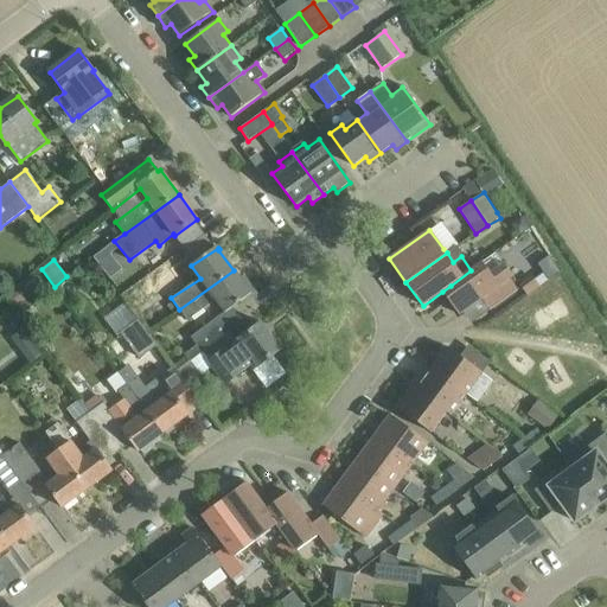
[(503,263),(490,272),(483,262),(471,270),(451,286),(442,292),(459,315),(481,299),(490,311),(510,296),(518,291),(509,278),(511,275),(503,263)]
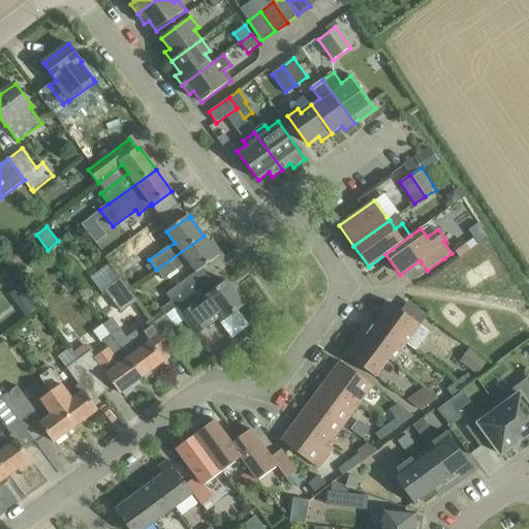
[(204,236),(156,271),(162,279),(166,276),(169,280),(179,273),(177,270),(189,261),(196,272),(209,262),(211,266),(219,258),(218,256),(219,255),(218,254),(220,252),(212,241),(209,243),(204,236)]
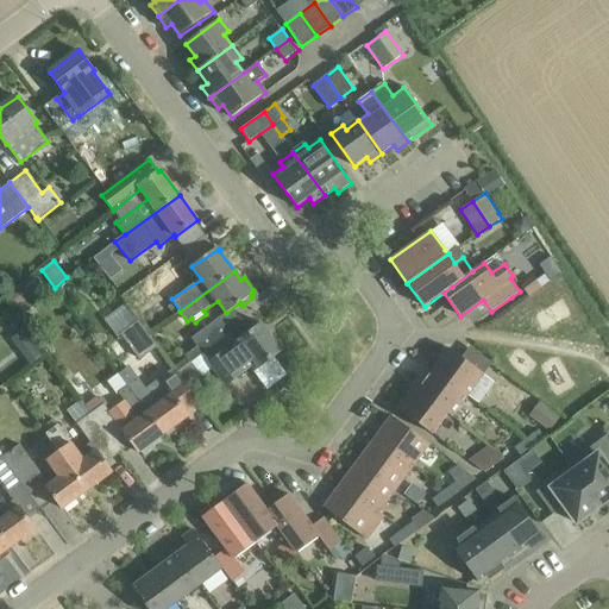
[(190,364),(231,333),(220,318),(192,338),(198,346),(184,356),(190,364)]
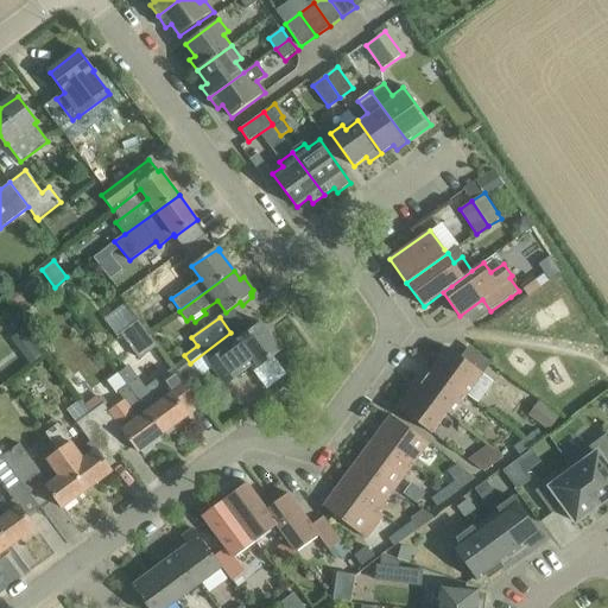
[(140,323),(122,336),(139,359),(158,346),(140,323)]
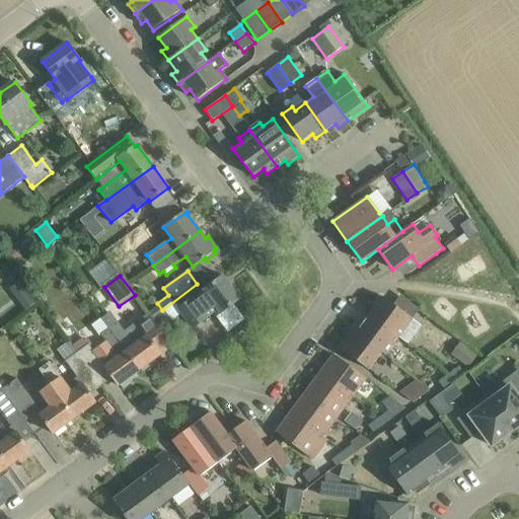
[(223,276),(178,309),(194,328),(218,310),(221,313),(240,299),(223,276)]
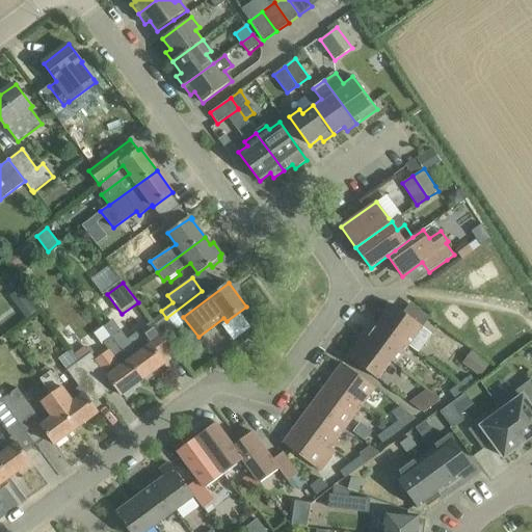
[(423,327),(408,317),(392,304),(378,322),(409,345),(423,327)]
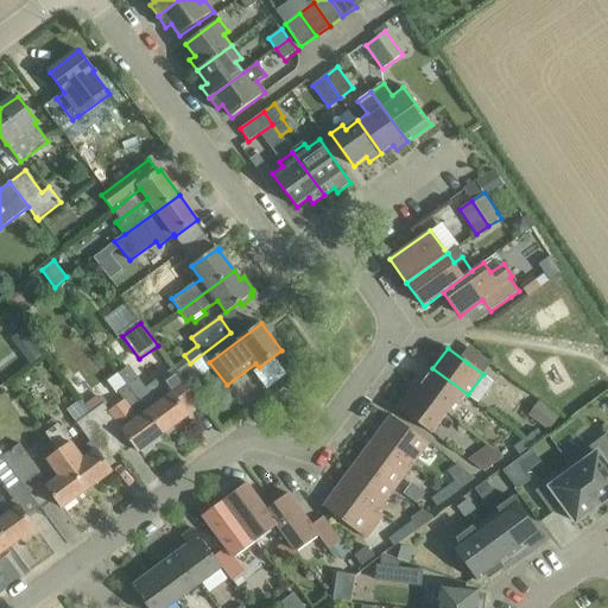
[(177,372),(183,367),(179,362),(146,388),(130,366),(120,373),(164,434),(189,416),(187,412),(200,403),(189,387),(177,372)]
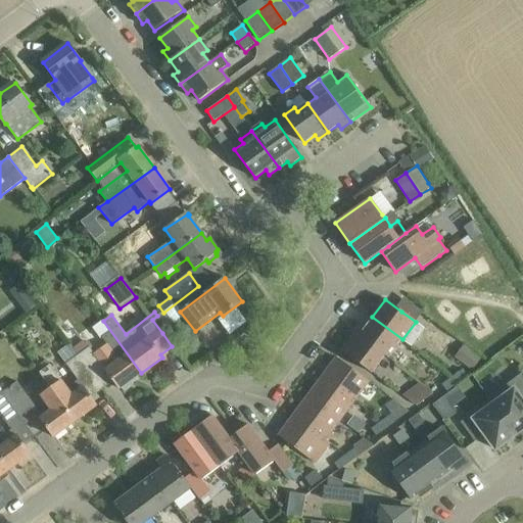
[(157,316),(152,320),(162,333),(174,325),(164,313),(158,318),(157,316)]
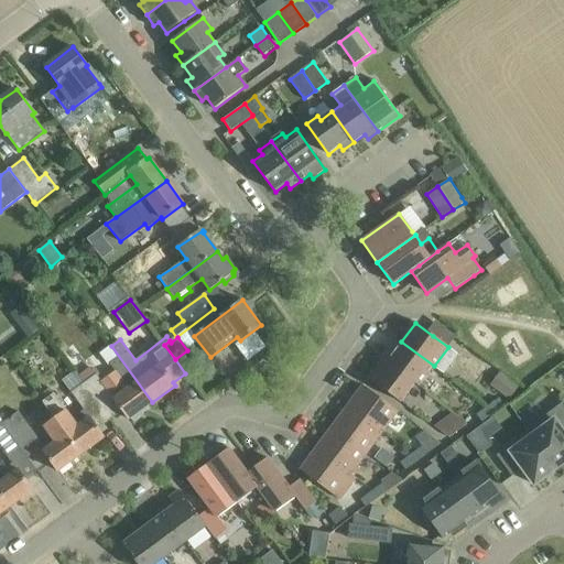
[(420,386),(434,366),(401,342),(387,361),(415,382),(420,386)]
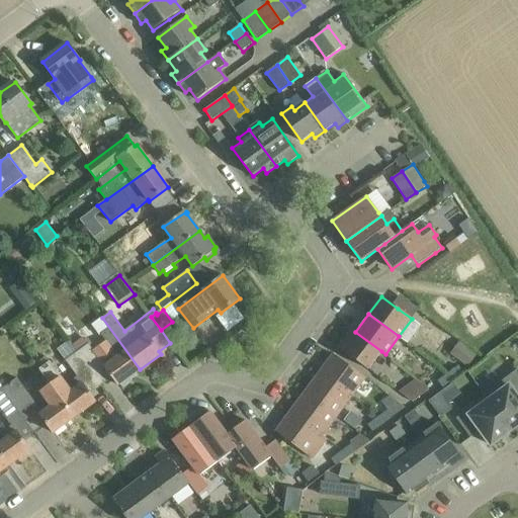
[(118,385),(140,369),(102,318),(93,325),(117,356),(104,365),(118,385)]
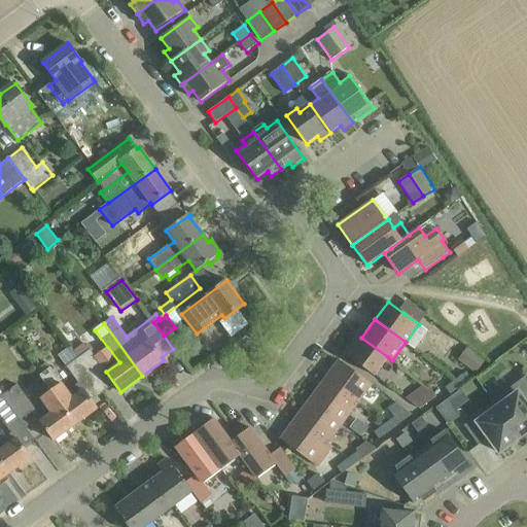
[(388,357),(361,338),(358,335),(344,353),(374,376),(388,357)]
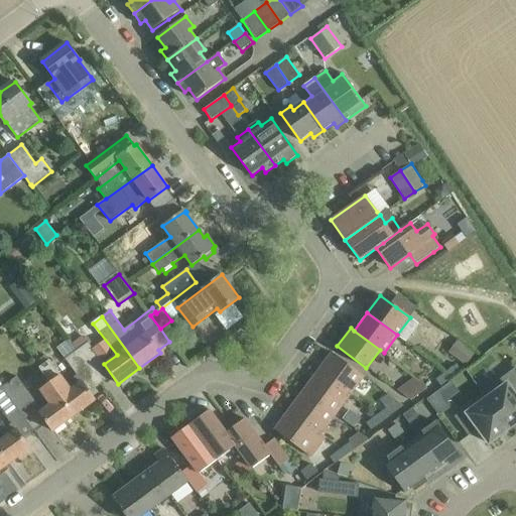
[(83,336),(72,345),(77,352),(88,343),(83,336)]
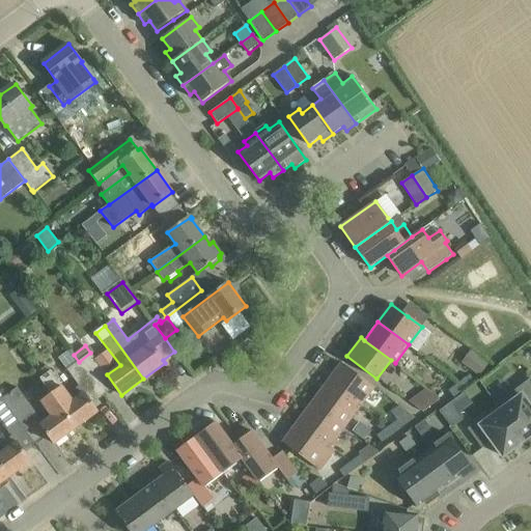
[(469,347),(458,361),(477,374),(487,361),(469,347)]
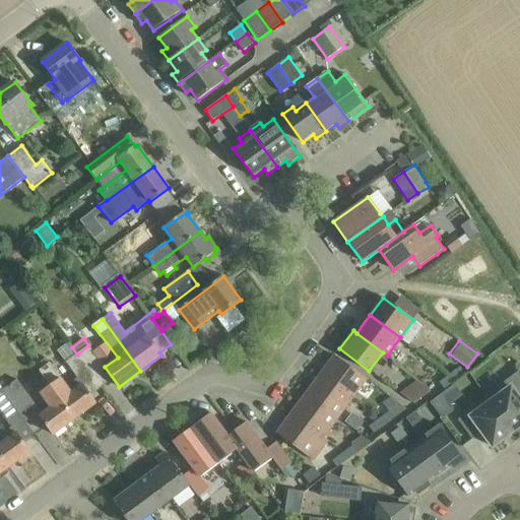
[(80,381),(91,373),(77,354),(72,347),(67,341),(65,342),(67,344),(58,350),(78,378),(80,381)]
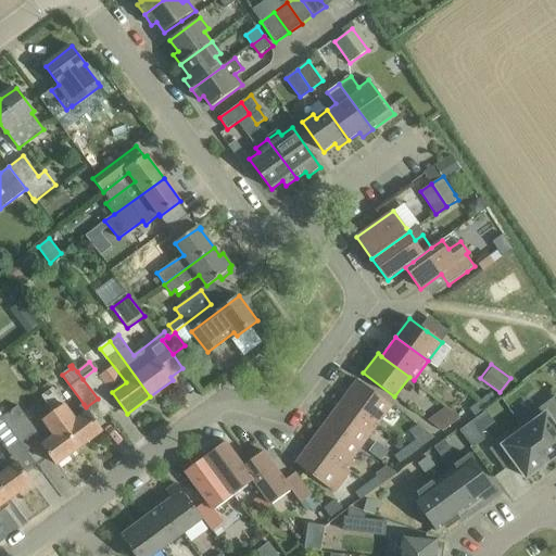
[(98,399),(110,390),(95,369),(83,379),(98,399)]
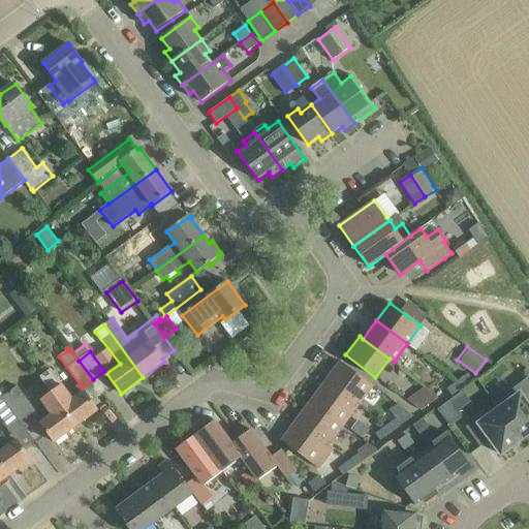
[(374,386),(356,373),(340,361),(325,381),(359,406),(374,386)]
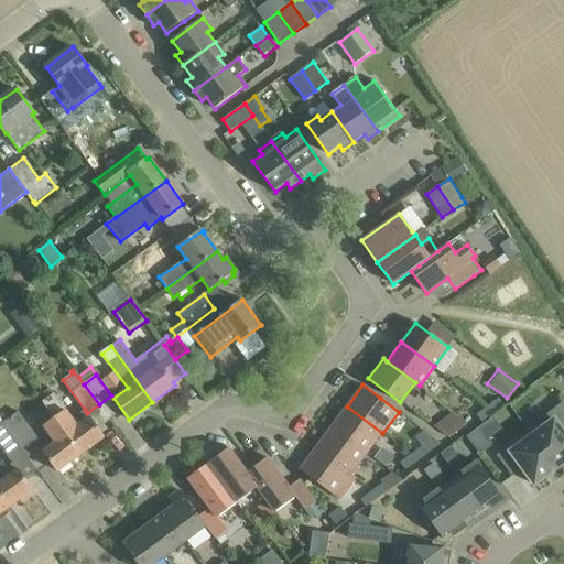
[(87,413),(85,410),(73,420),(50,388),(38,397),(66,434),(82,455),(105,437),(86,413),(87,413)]
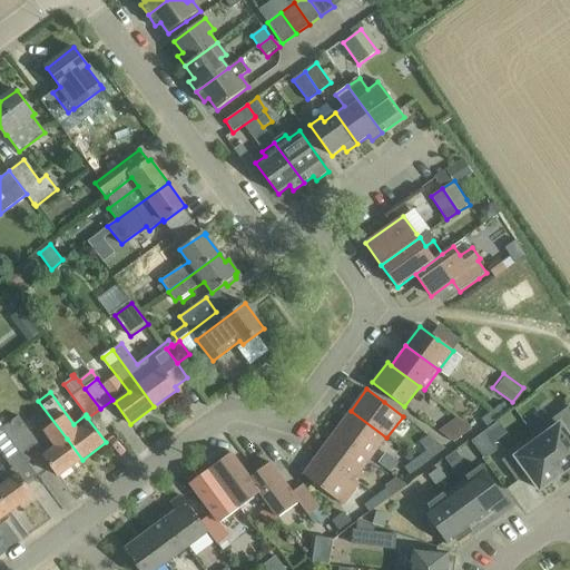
[(493,411),(502,418),(510,412),(504,403),(493,411)]
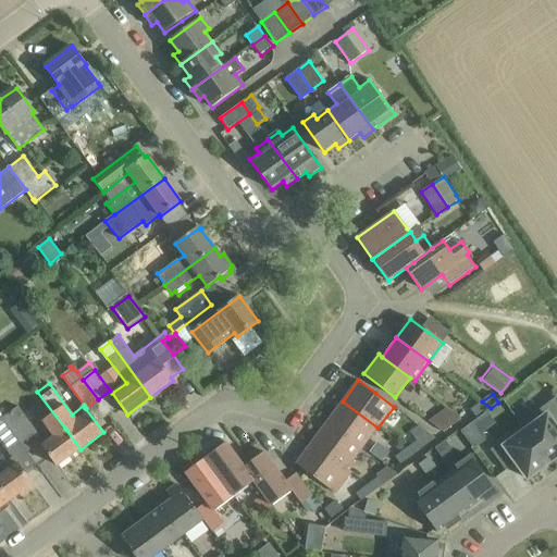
[(556,397),(520,424),(525,431),(527,430),(551,462),(556,457),(556,397)]
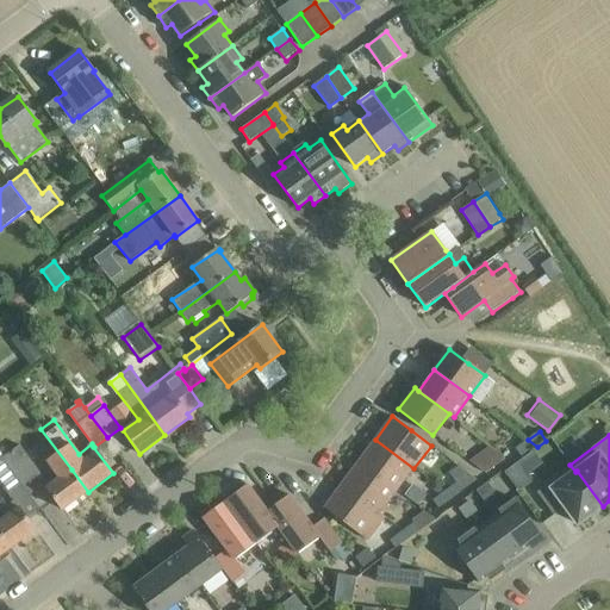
[(397,491),(414,468),(375,440),(359,462),(397,491)]
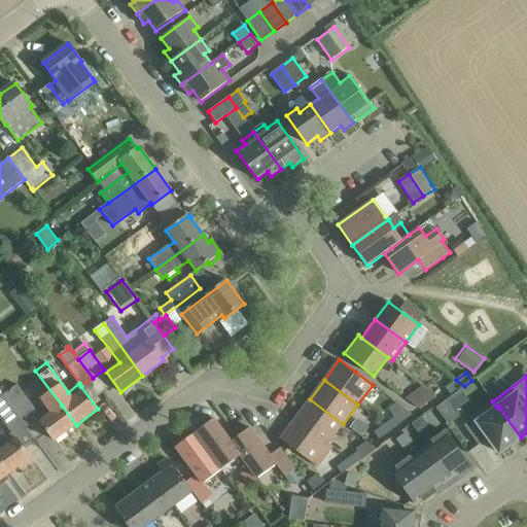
[(451,395),(464,386),(456,380),(445,387),(451,395)]
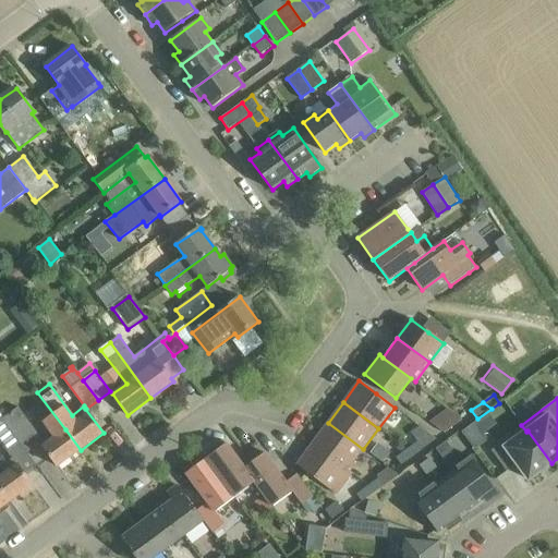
[(0,415),(27,452),(43,441),(17,408),(16,409),(14,404),(1,414),(0,413),(0,415)]
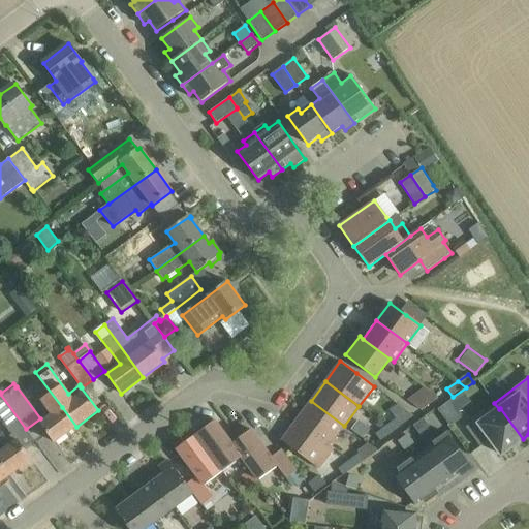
[(44,384),(35,392),(40,400),(39,400),(51,415),(40,423),(55,442),(76,427),(51,393),(44,384)]
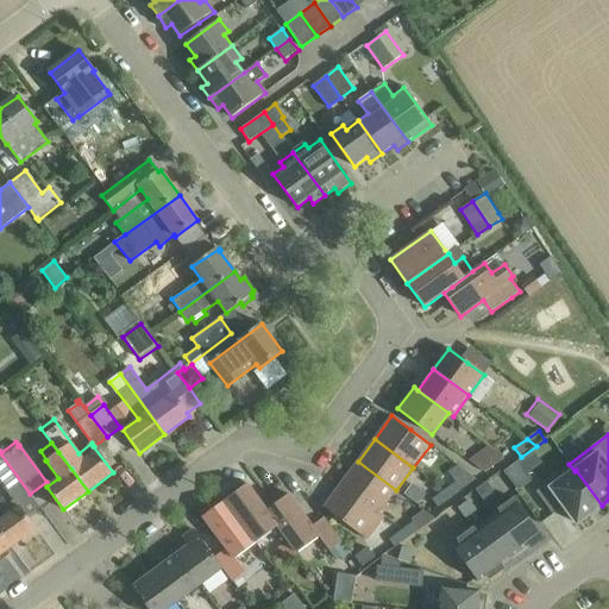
[(504,458),(496,452),(487,460),(478,453),(469,460),(485,472),(504,458)]
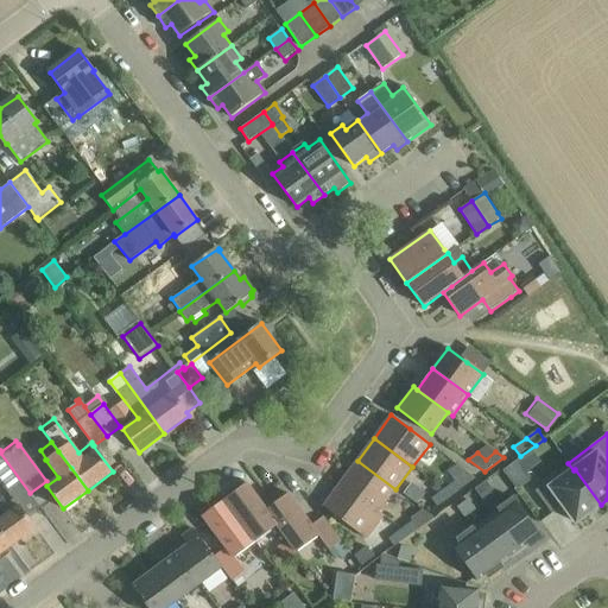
[(0,506),(0,531),(11,546),(36,529),(27,517),(40,507),(30,493),(0,453),(0,481),(13,500),(1,508),(0,506)]
